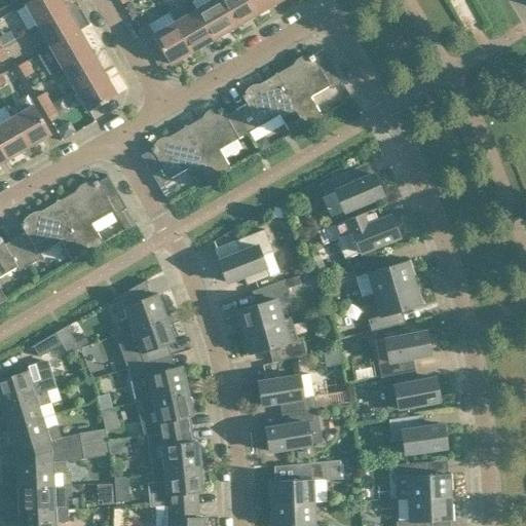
[(66,9),(61,0),(31,0),(26,3),(38,25),(66,9)]
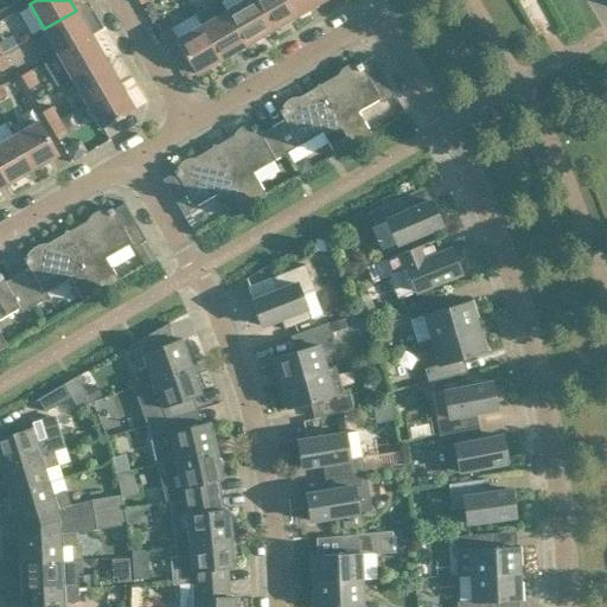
[(270,31),(253,0),(247,0),(227,12),(246,45),(249,43),(262,38),(261,36),(270,31)]
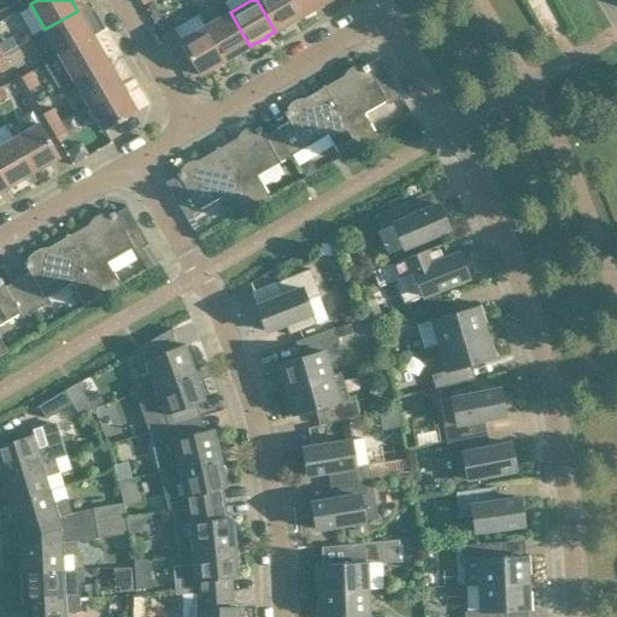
[(291,0),(257,0),(275,31),(278,29),(292,24),(291,22),(300,17),(291,0)]
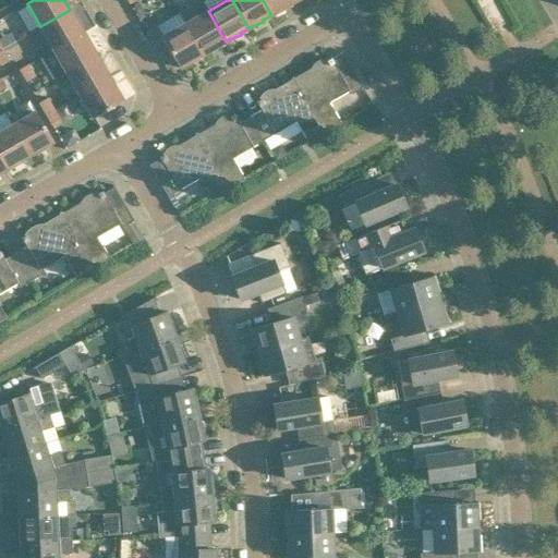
[(263,0),(271,15),(275,13),(286,9),(286,7),(294,1),(292,0),(263,0)]
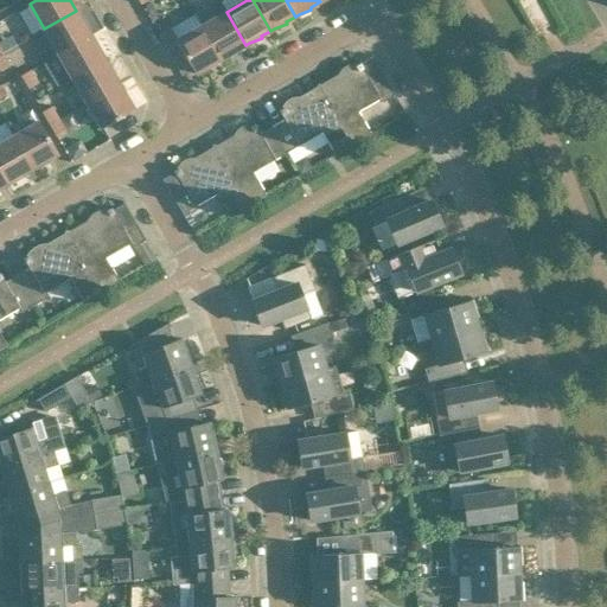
[(246,45),(227,12),(215,19),(208,7),(196,13),(202,26),(222,59),(225,57),(237,52),(236,50),(246,45)]
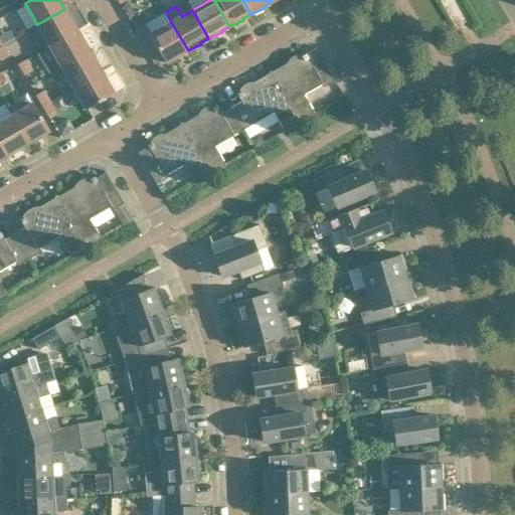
[(64,9),(37,24),(49,45),(77,30),(64,9)]
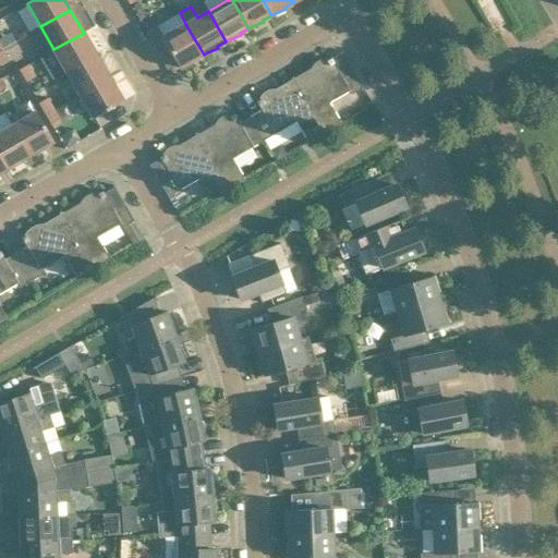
[(195,61),(195,60),(204,55),(185,24),(164,37),(157,25),(146,32),(166,65),(176,60),(180,68),(184,65),(195,61)]
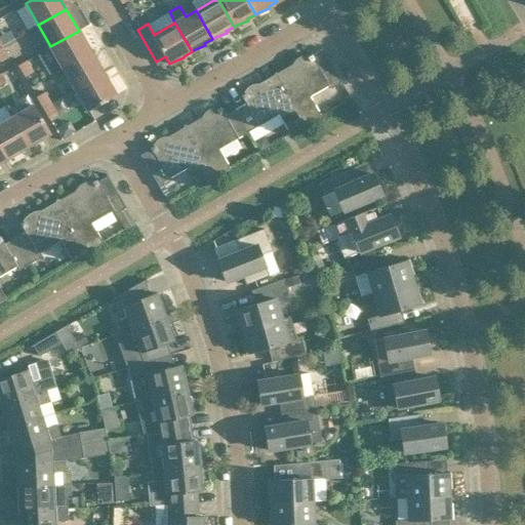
[(79,31),(50,46),(64,68),(91,52),(79,31)]
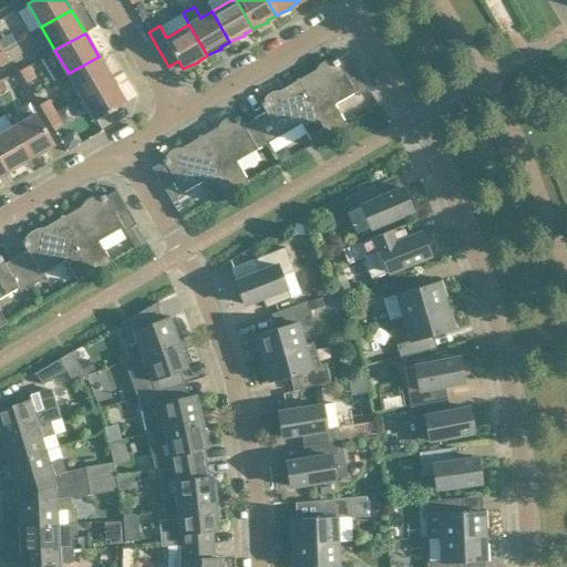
[(10,62),(3,49),(0,51),(0,64),(1,68),(10,62)]
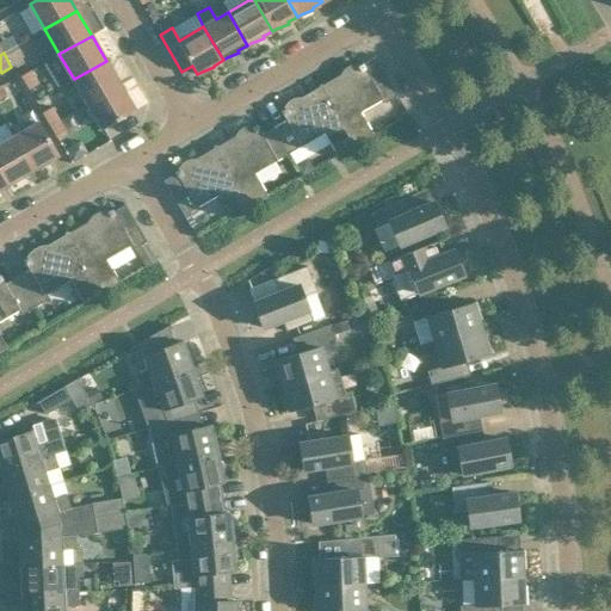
[(106,61),(74,79),(88,104),(121,86),(106,61)]
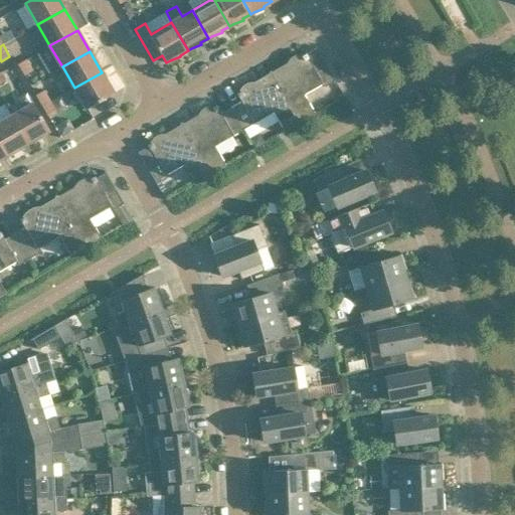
[(288,64),(272,73),(300,123),(315,114),(304,95),(323,83),(325,88),(335,80),(327,66),(317,72),(306,53),(303,55),(302,54),(296,55),(291,58),(288,63),(288,64)]
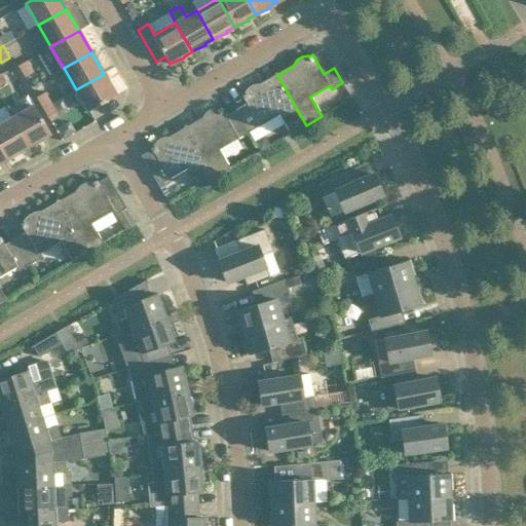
[(27,61),(19,66),(26,78),(34,73),(27,61)]
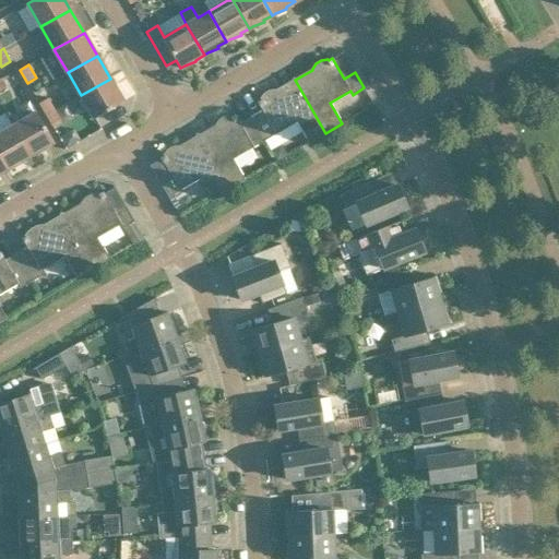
[(110,79),(81,95),(94,118),(123,102),(110,79)]
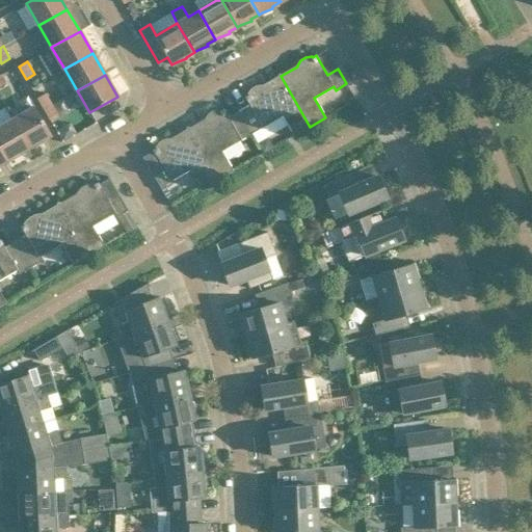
[(294,135),(310,127),(281,76),(263,86),(263,85),(257,85),(251,88),(247,94),(248,95),(245,97),(247,102),(248,102),(249,105),(239,111),(253,133),(283,115),(294,135)]
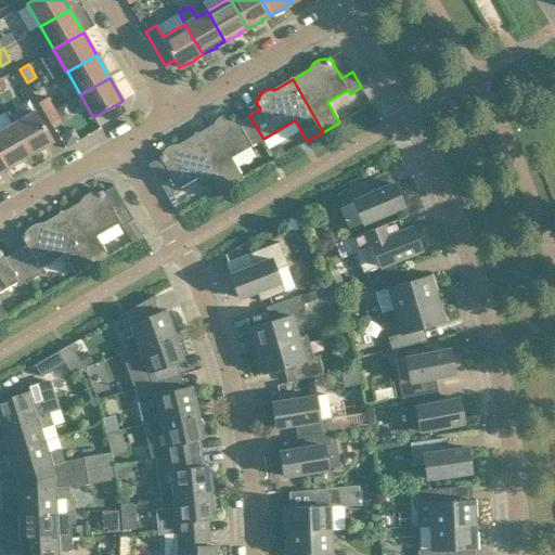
[(39,103),(46,115),(54,110),(48,98),(39,103)]
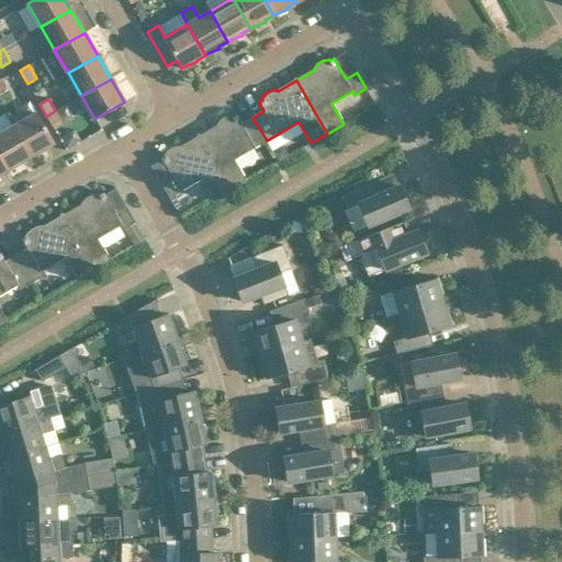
[(62,123),(55,111),(46,116),(53,127),(62,123)]
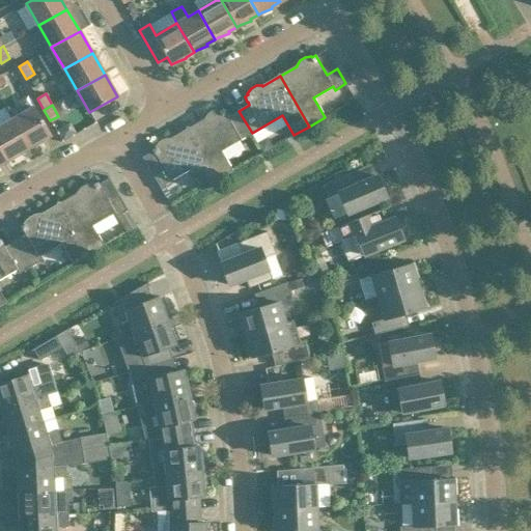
[(34,106),(12,119),(29,147),(51,135),(34,106)]
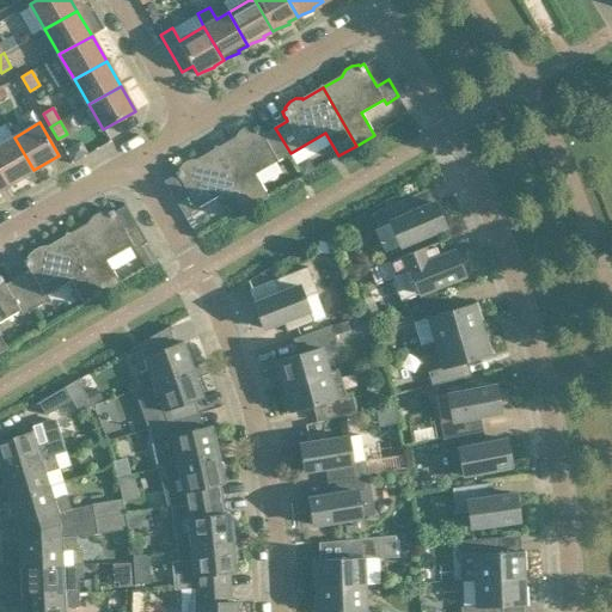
[(237,138),(216,150),(251,207),(269,196),(256,173),(291,153),(275,128),(263,135),(261,130),(258,126),(254,128),(254,127),(246,127),(240,130),(236,136),(237,138)]
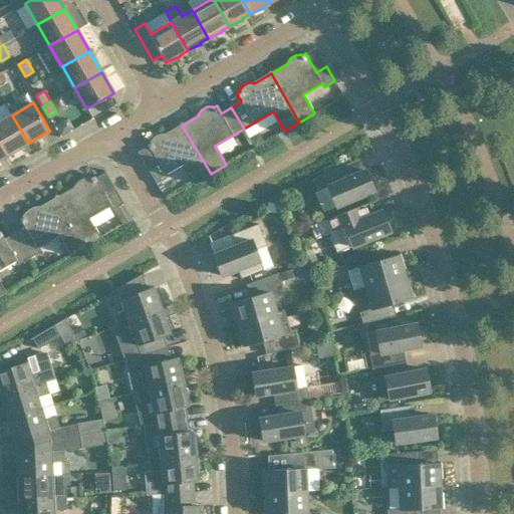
[(0,142),(7,155),(28,143),(12,115),(0,121),(0,142)]
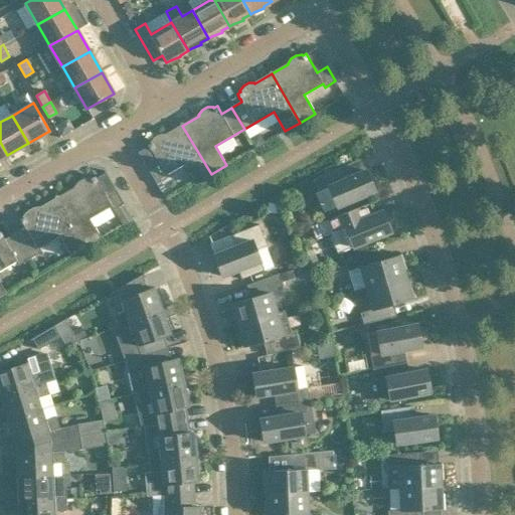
[(195,183),(211,174),(182,126),(166,135),(165,134),(159,135),(154,138),(151,143),(151,144),(148,146),(159,164),(149,170),(157,184),(168,178),(166,175),(184,164),(195,183)]
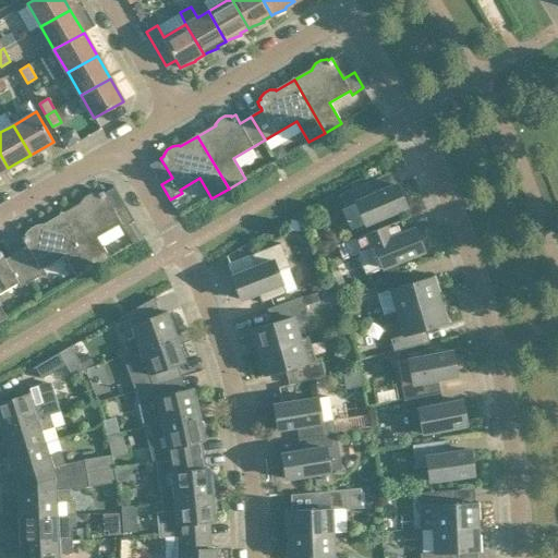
[(354,229),(386,216),(407,207),(397,184),(373,194),(367,182),(339,194),(354,229)]
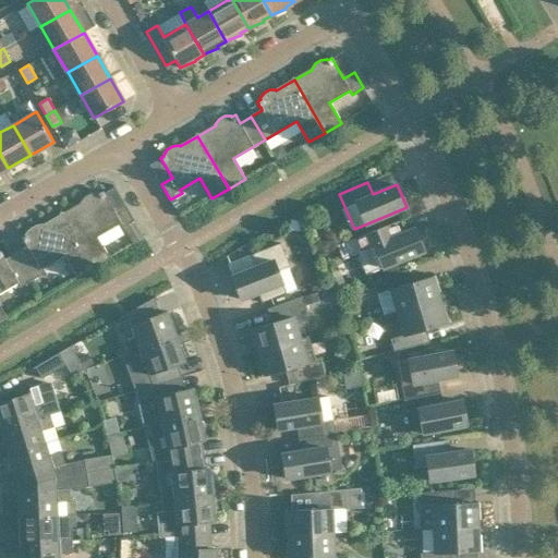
[(123,228),(133,221),(134,220),(125,205),(114,211),(102,191),(99,193),(98,192),(96,192),(94,193),(92,193),(88,194),(86,195),(84,197),(83,198),(81,201),(80,203),(81,204),(62,215),(93,267),(109,258),(97,238),(121,223),(123,228)]
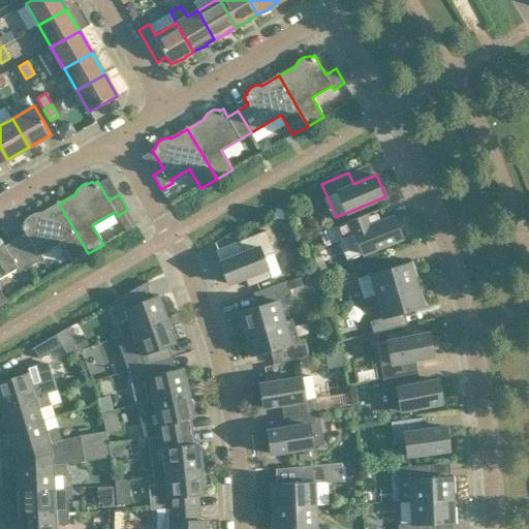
[(72,262),(88,253),(59,204),(42,214),(41,212),(34,214),(28,217),(24,223),(24,224),(21,225),(25,234),(16,240),(30,266),(41,259),(39,255),(61,243),(72,262)]
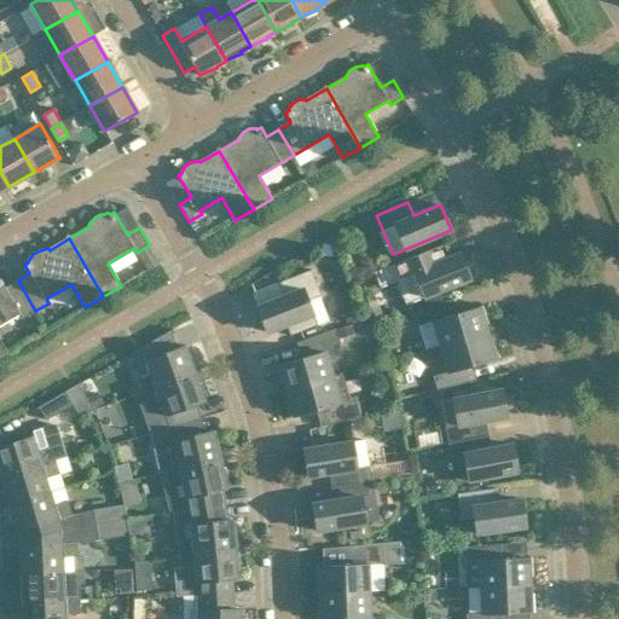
[(397,262),(374,272),(380,285),(395,279),(405,305),(412,301),(423,298),(441,290),(447,288),(470,278),(461,254),(451,258),(445,243),(428,250),(397,262)]
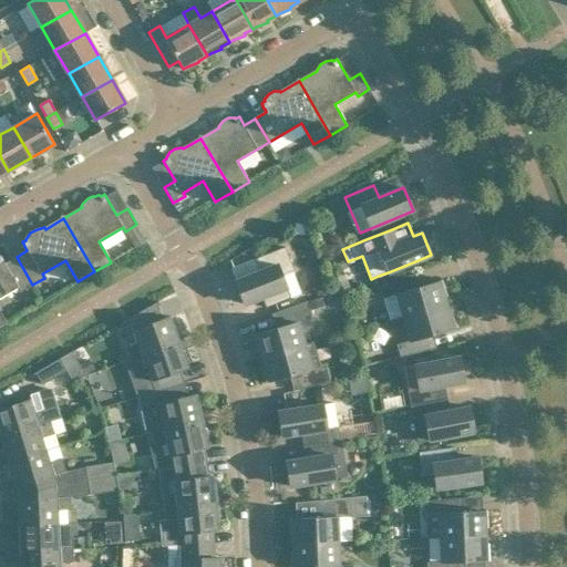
[(295,270),(294,267),(285,247),(255,259),(259,271),(235,281),(245,305),(263,297),(266,308),(301,294),(292,271),(295,270)]
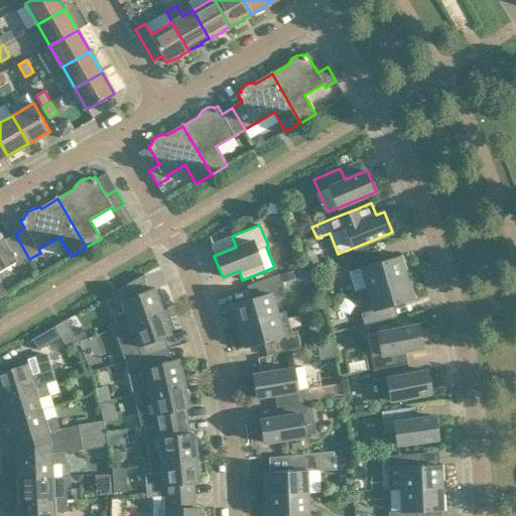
[(18,265),(29,259),(15,234),(5,240),(0,232),(0,296),(6,293),(0,282),(0,271),(16,262),(18,265)]
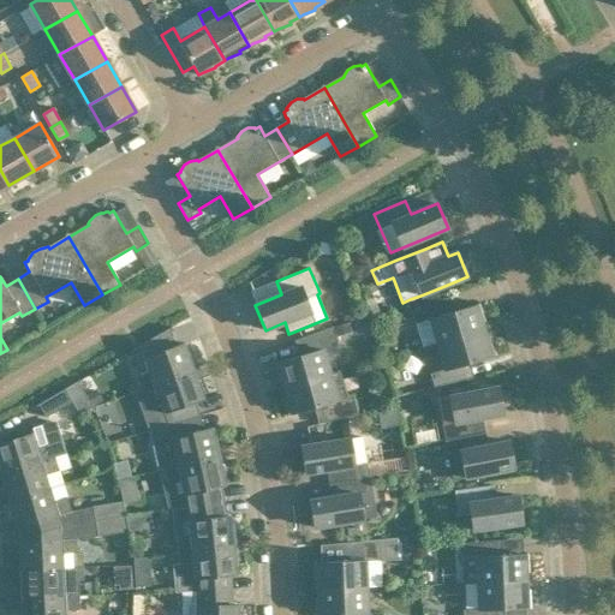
[(423,348),(439,344),(483,330),(481,323),(485,321),(479,303),(478,304),(478,305),(447,314),(443,299),(411,310),(423,348)]
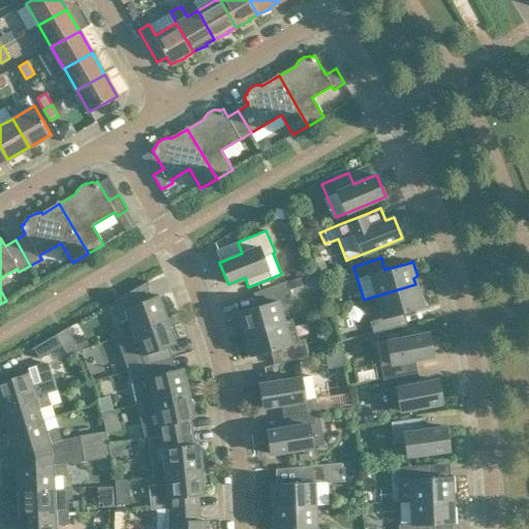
[(121,336),(168,318),(160,296),(152,298),(147,283),(148,282),(148,281),(120,298),(128,320),(117,323),(121,336)]
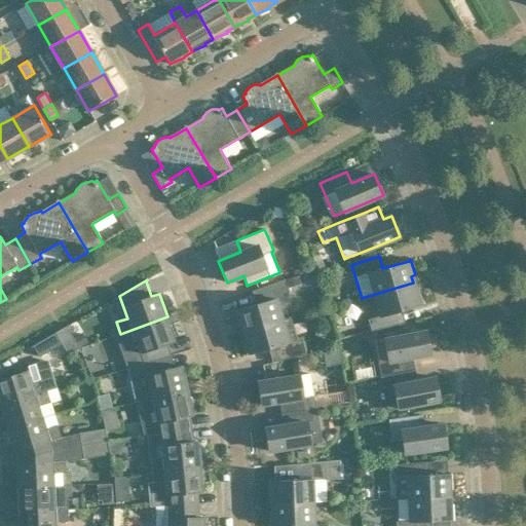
[(241,325),(243,332),(283,321),(276,300),(290,296),(285,279),(258,289),(262,303),(235,310),(235,309),(233,310),(238,326),(241,325)]
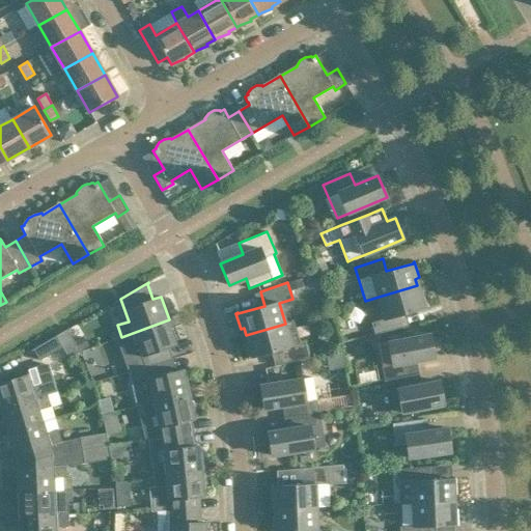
[(374,334),(383,332),(402,328),(399,314),(425,307),(426,308),(427,307),(423,291),(419,292),(417,285),(379,297),(385,318),(371,323),(374,334)]
